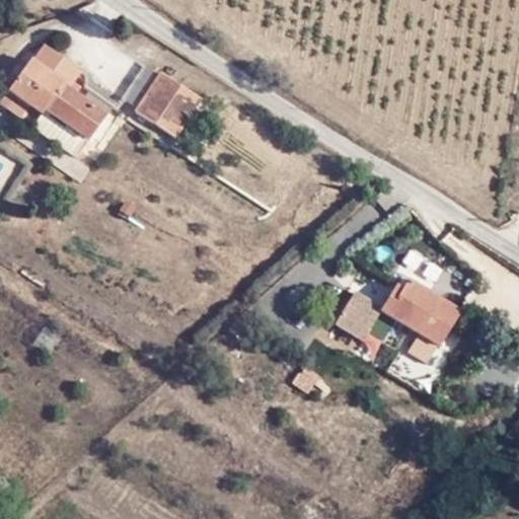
[(29,105),(42,116),(60,91),(69,92),(79,82),(80,70),(41,44),(8,89),(29,105)]
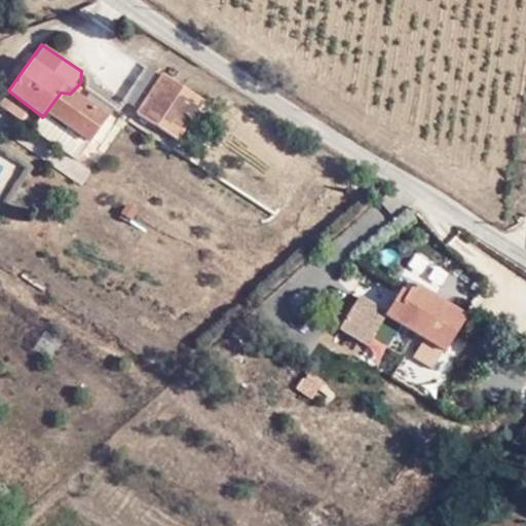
[(204,102),(165,76),(138,114),(179,142),(204,102)]
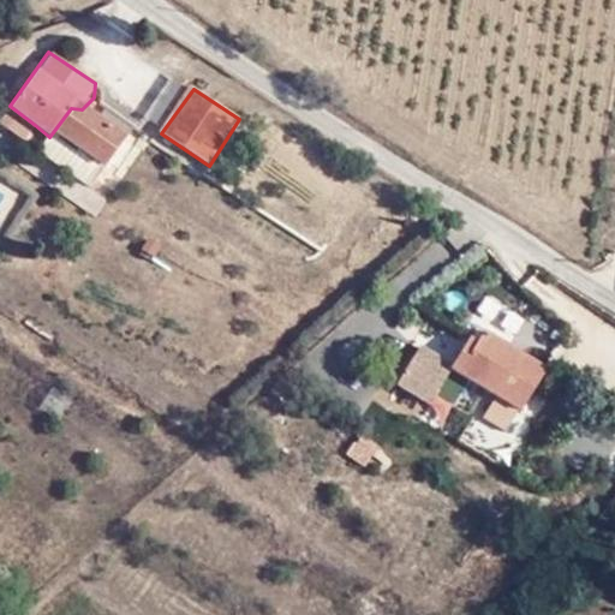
[(90,185),(125,137),(95,114),(94,97),(82,109),(71,108),(49,137),(39,150),(90,185)]
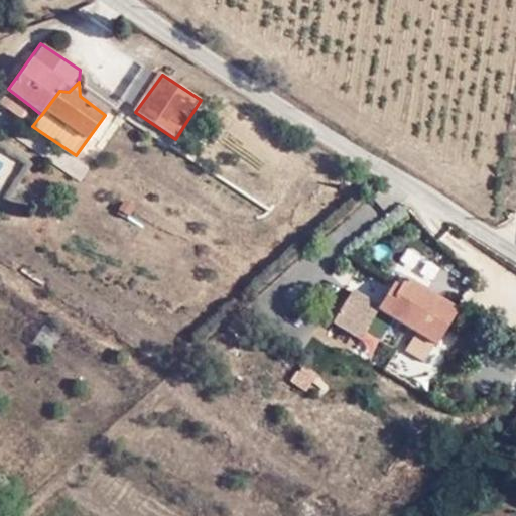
[(80,96),(105,115),(110,106),(79,82),(80,96)]
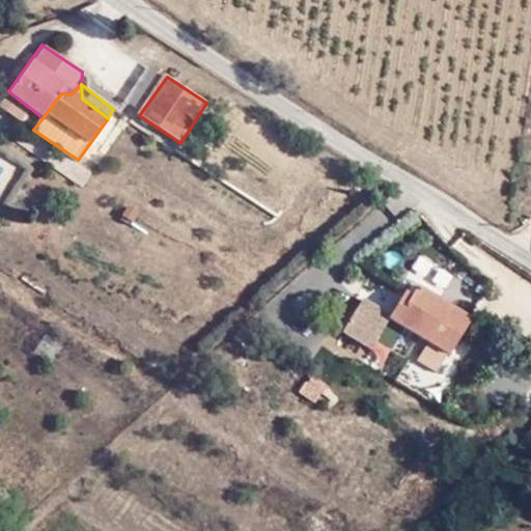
[(0,105),(21,121),(30,108),(8,91),(0,103),(0,105)]
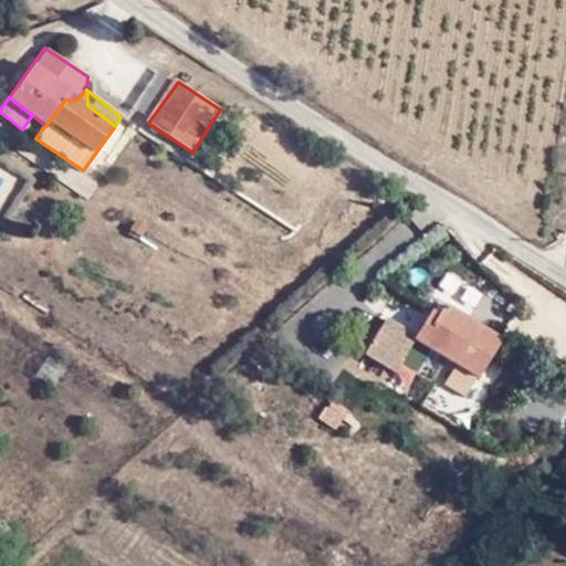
[(441,231),(439,220),(435,218),(427,220),(425,224),(423,230),(428,237),(431,238),(438,237),(441,231)]
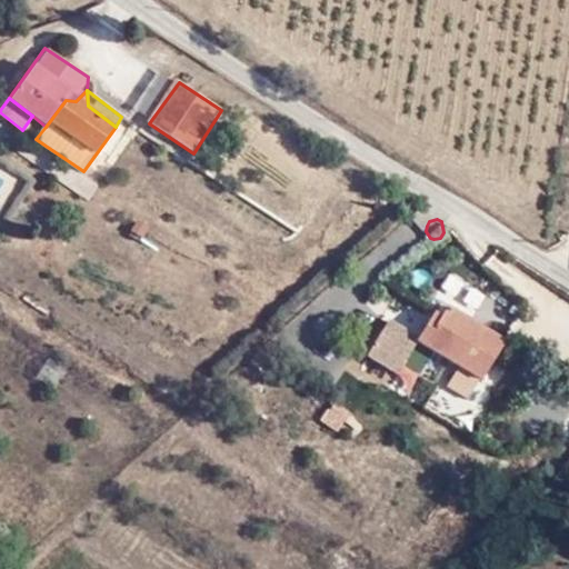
[(437,313),(417,343),(460,368),(447,387),(470,401),(506,347),(451,310),(443,319),(437,313)]
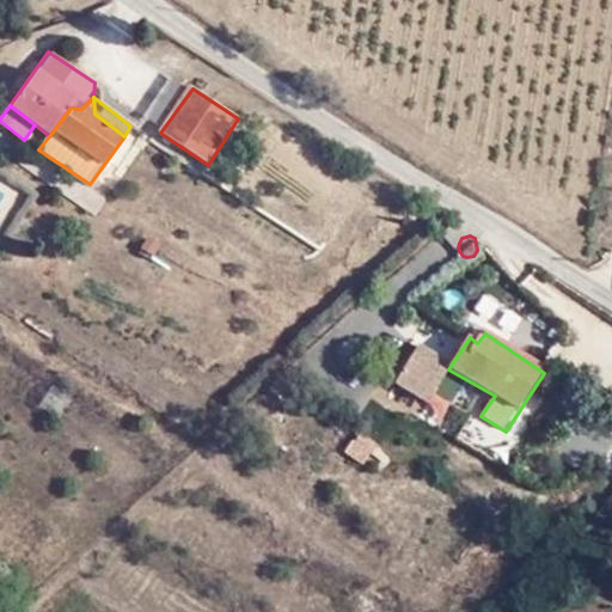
[(426,403),(448,369),(415,349),(393,381),(426,403)]
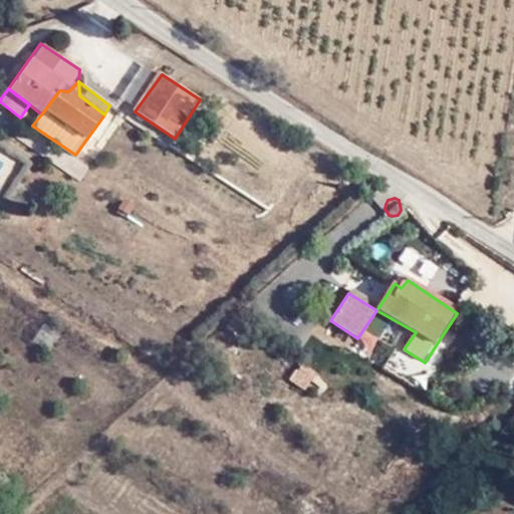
[(392,342),(397,333),(387,326),(381,337),(392,342)]
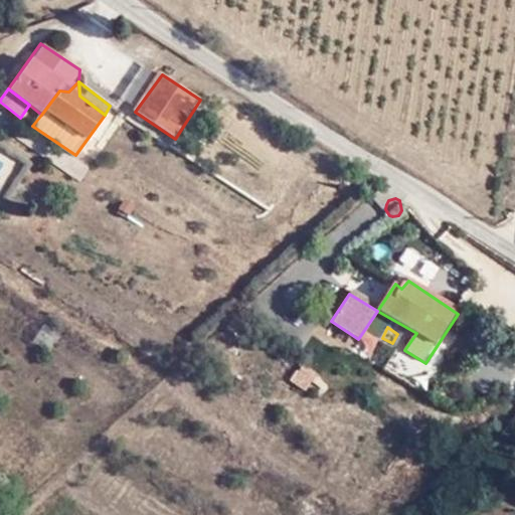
All buildings are outlined.
